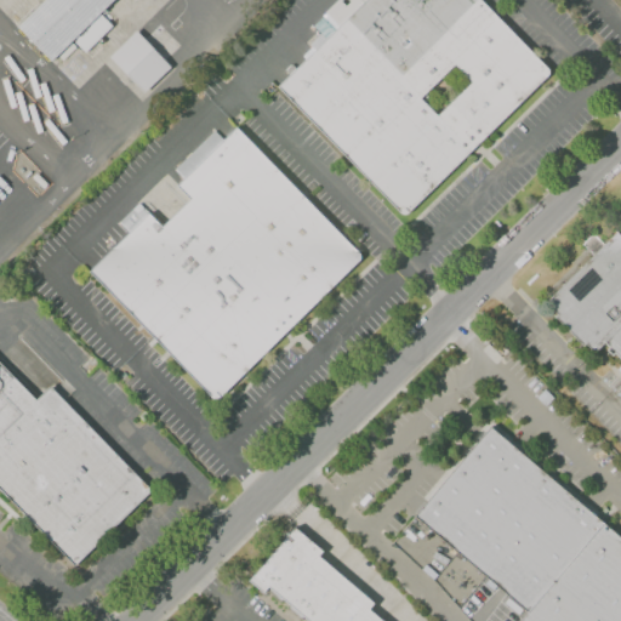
[(17,27),(45,0),(112,0),(49,61),(17,27)]
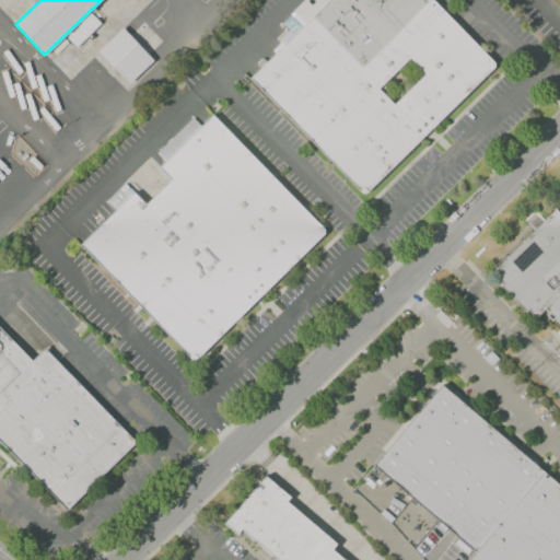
[(248,79),(293,35),(282,24),(306,0),(431,0),(494,65),(361,195),(248,79)]
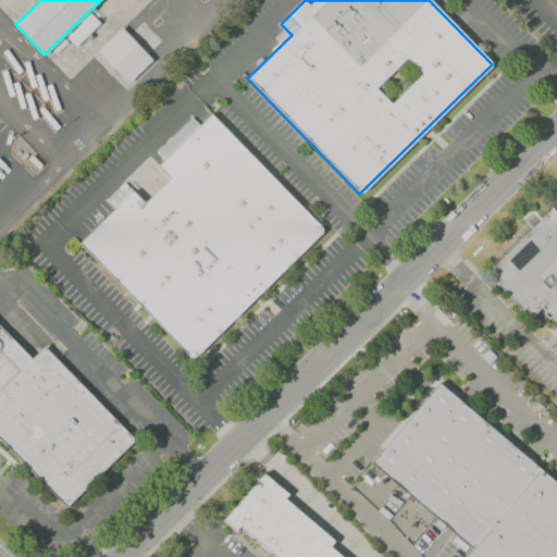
[(97,50),(122,27),(152,59),(128,83),(97,50)]
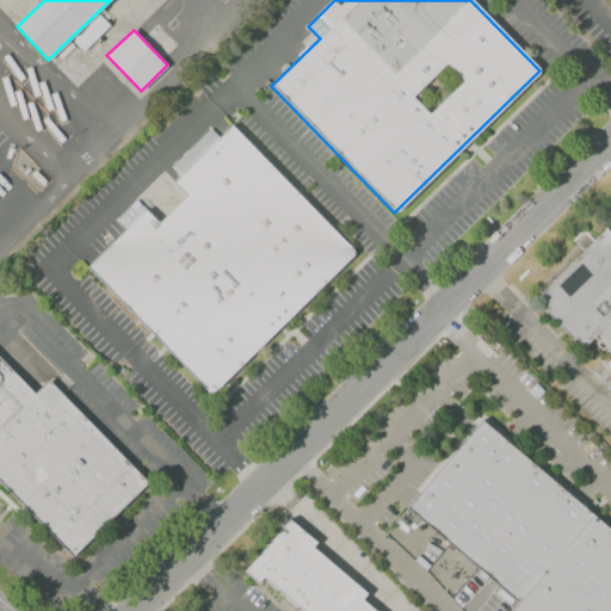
[(210,394),(86,270),(125,230),(116,220),(136,199),(159,222),(184,198),(172,186),(180,178),(171,168),(211,128),(221,137),(230,128),(353,252),(210,394)]
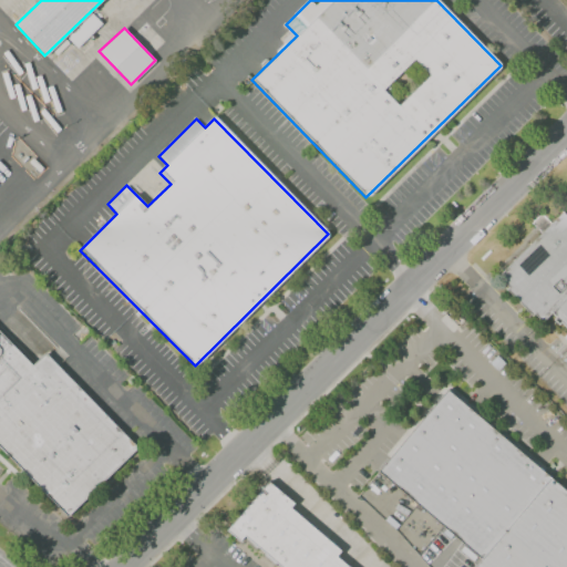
[(32,157),(43,167),(39,172),(28,162),(32,157)]
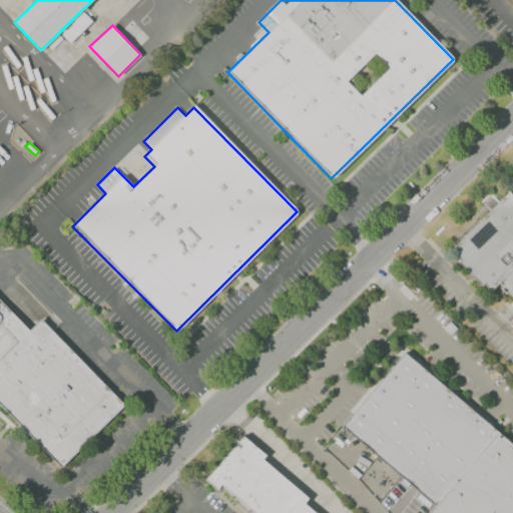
[(450,249),(509,191),(512,195),(512,298),(507,292),(505,294),(500,289),(503,287),(498,283),(490,292),(483,284),(481,286),(457,261),(459,259),(450,249)]
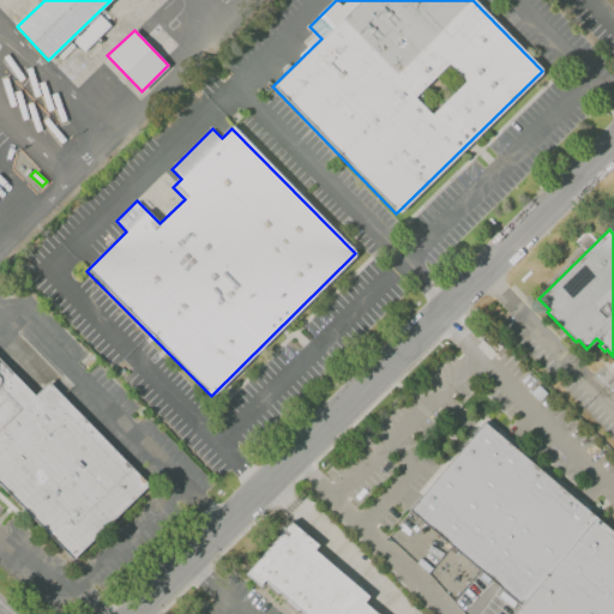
[(0,483),(74,560),(148,485),(49,381),(36,393),(0,356),(0,483)]
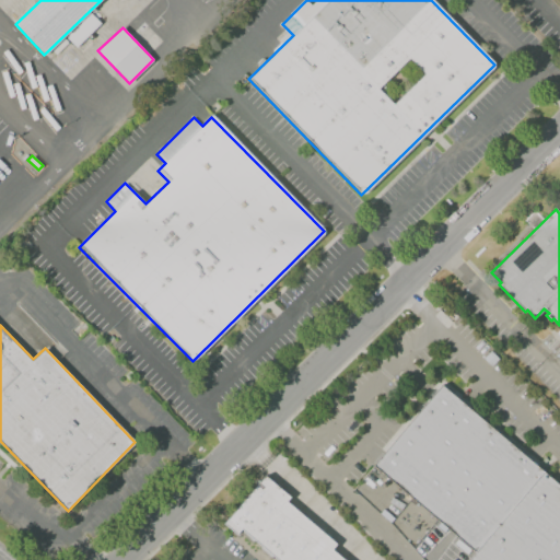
[(373,465),(475,552),(468,559),(559,559),(559,486),(441,384),(373,465)]
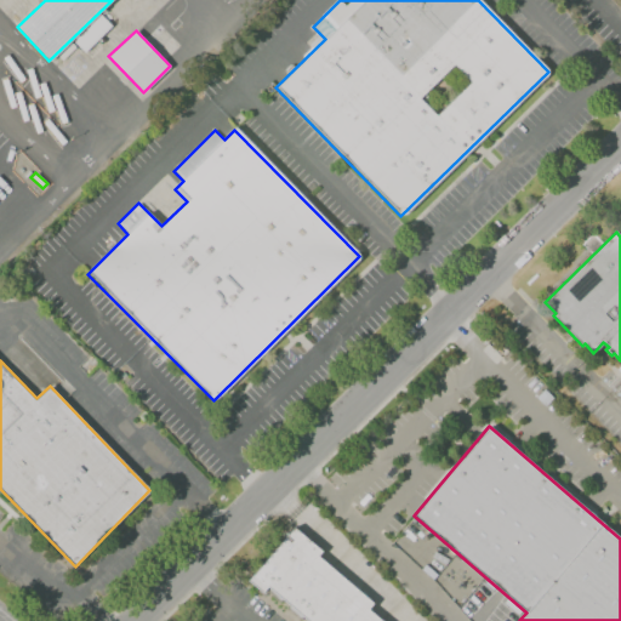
[(249,581),(294,527),(322,550),(319,554),(374,602),(369,609),(382,620),(308,620),(268,587),(262,592),(249,581)]
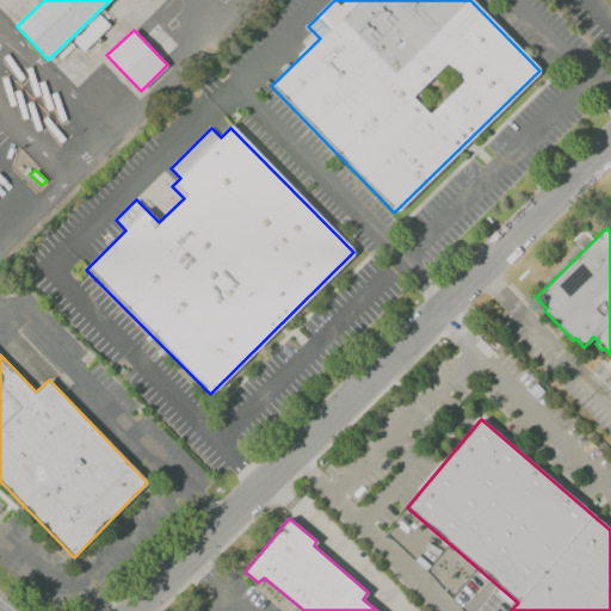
All buildings are outlined.
